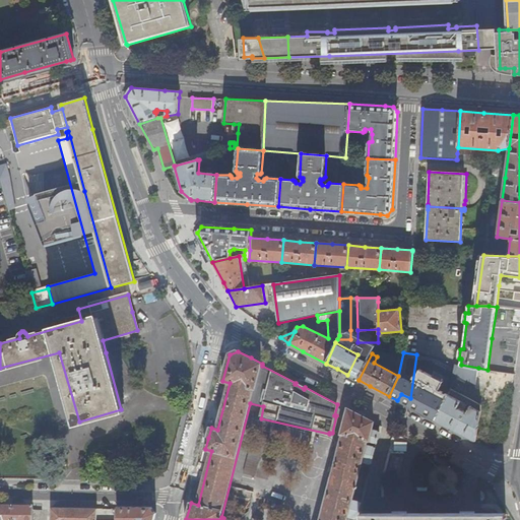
[(454,430),(475,441),(477,427),(480,411),(470,406),(466,413),(463,411),(461,409),(462,407),(459,405),(461,402),(448,395),(436,420),(454,430)]
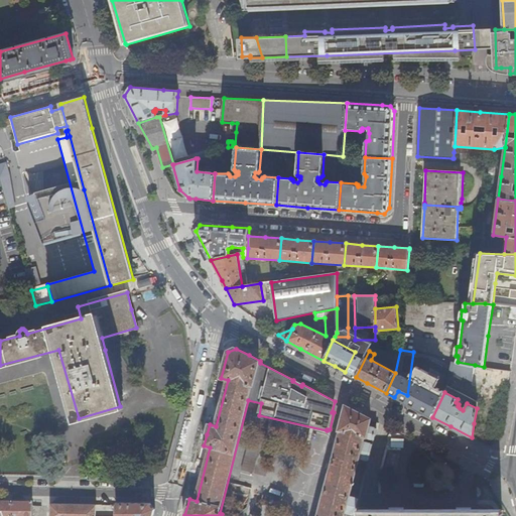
[(318,515),(345,515),(347,512),(350,497),(361,458),(370,460),(374,445),(364,442),(366,436),(376,439),(378,429),(370,427),(372,419),(347,406),(347,407),(341,430),(342,430),(318,515)]
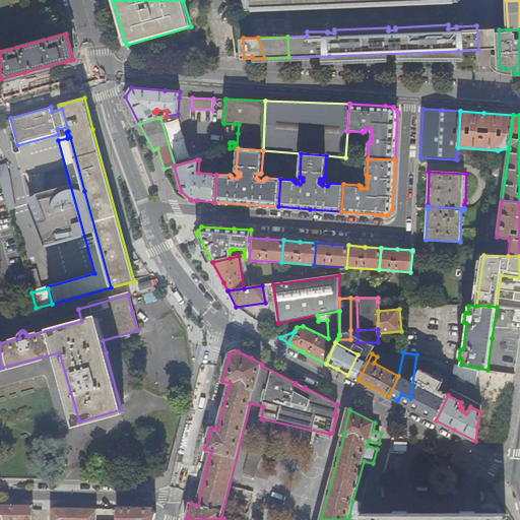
[(241,469),(251,476),(260,462),(250,456),(241,469)]
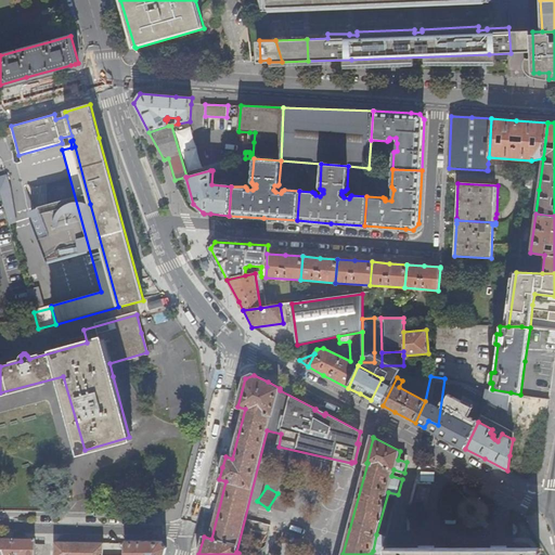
[(482,494),(468,488),(470,494),(480,500),(482,494)]
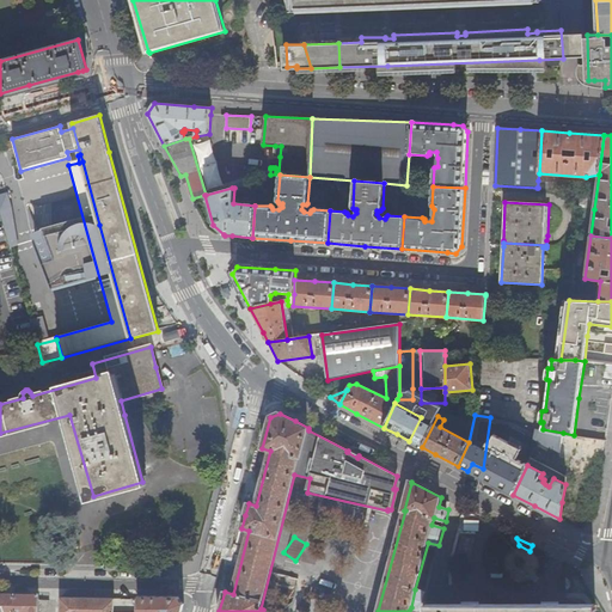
[(463,556),(477,544),(472,539),(458,551),(463,556)]
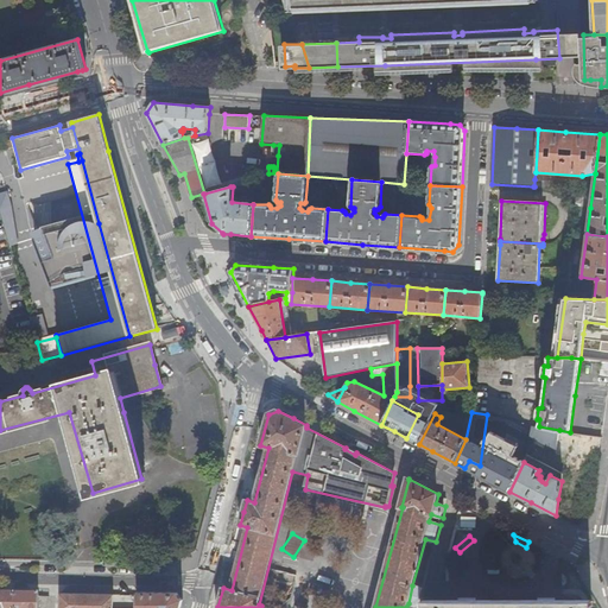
[(412,586),(409,603),(417,605),(416,607),(419,607),(424,588),(412,586)]
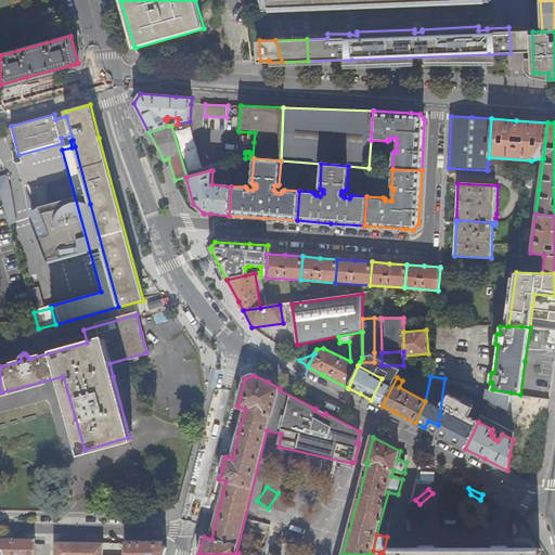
[(12,554),(13,539),(3,539),(0,538),(0,554),(12,554)]
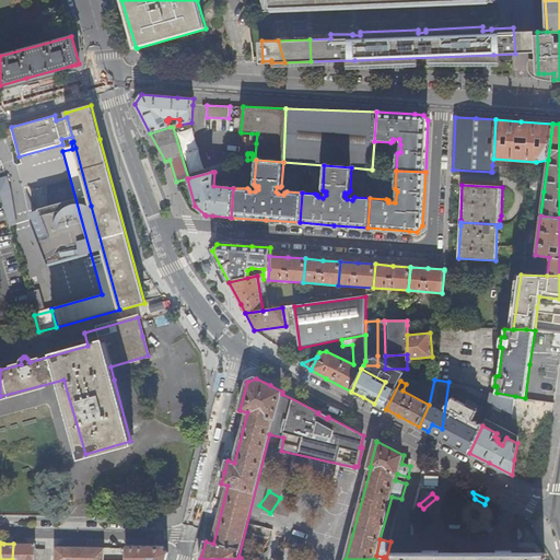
[(34,559),(34,546),(34,544),(13,544),(12,559),(34,559)]
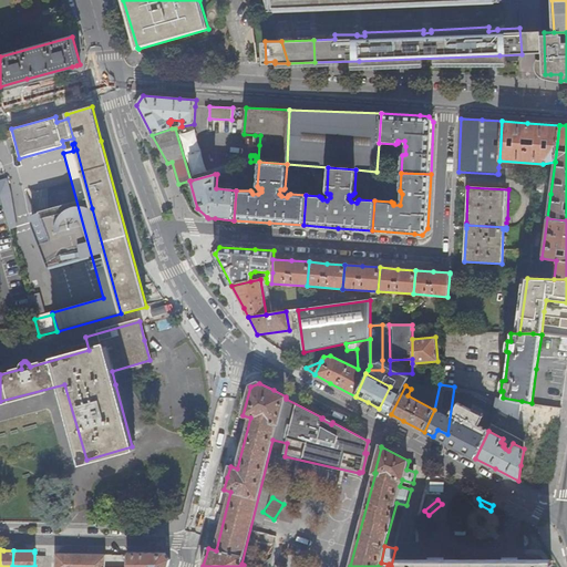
[(132,552),(127,552),(127,566),(167,566),(171,559),(165,553),(132,552)]
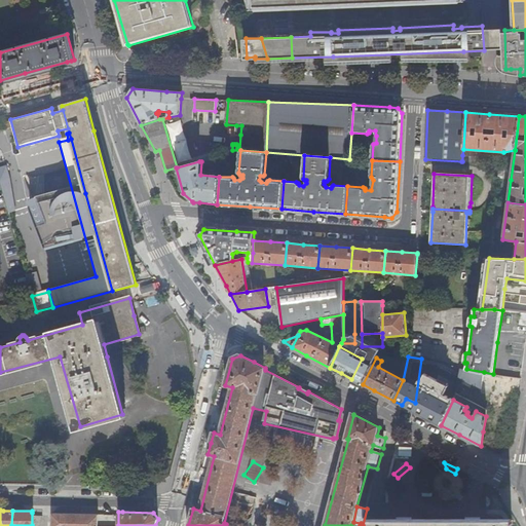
[(97,525),(98,515),(51,514),(50,525),(97,525)]
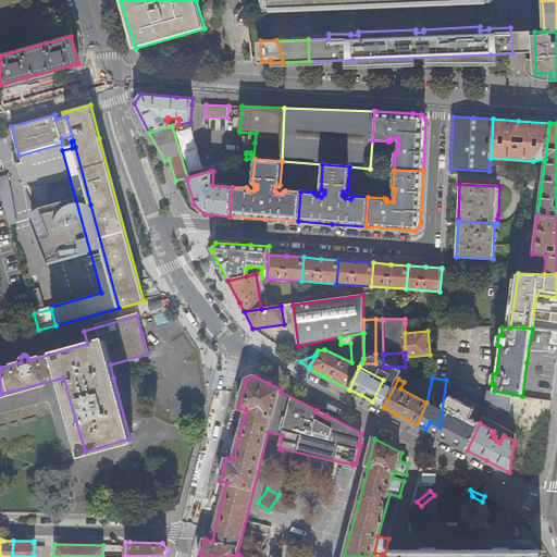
[(298,556),(300,549),(285,546),(282,556),(298,556)]
